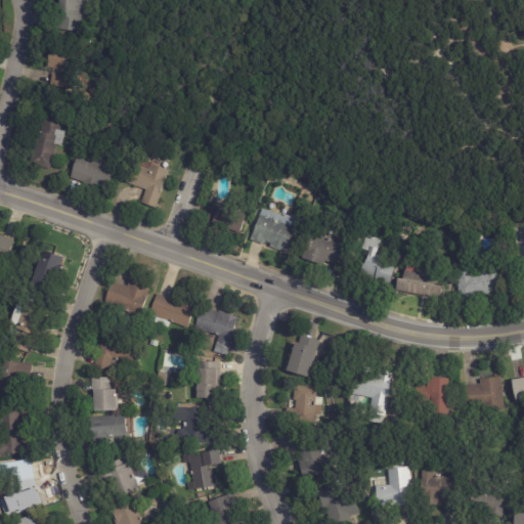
[(84,0),(81,33),(53,30),(55,0),(84,0)]
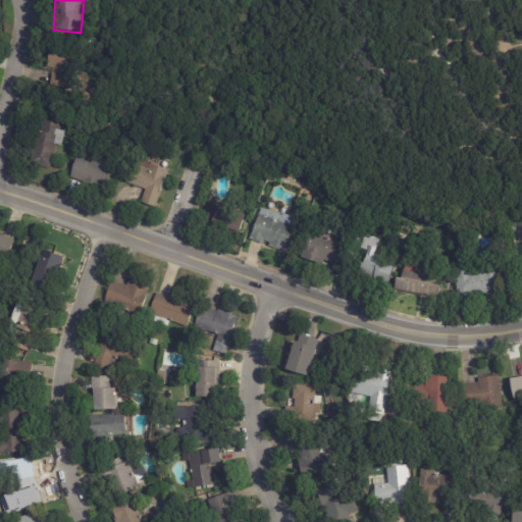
[(79,56),(75,80),(77,80),(76,91),(49,88),(51,68),(46,67),(48,48),(80,52),(79,56)]
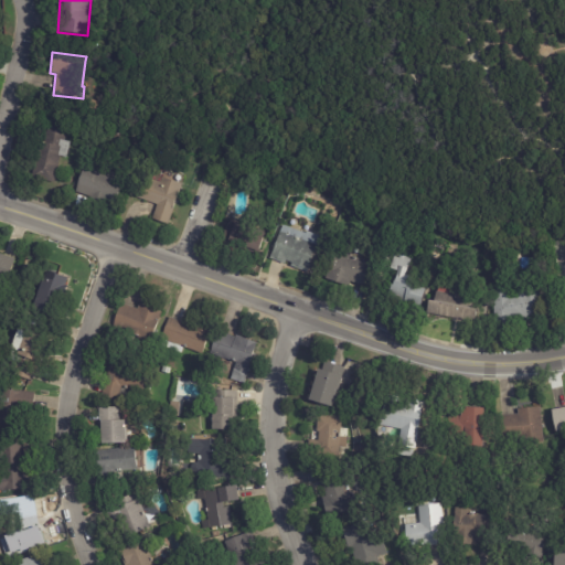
[(91,99),(98,103),(94,110),(86,107),(91,99)]
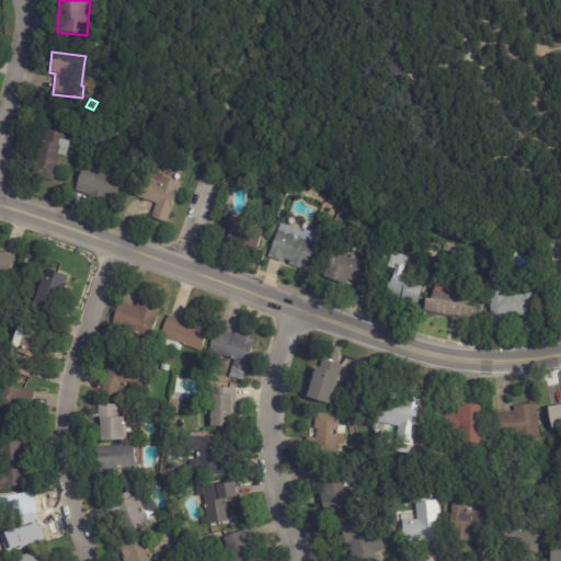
[(55,183),(32,178),(41,141),(44,141),(49,119),(69,125),(66,141),(70,142),(67,158),(61,157),(55,183)]
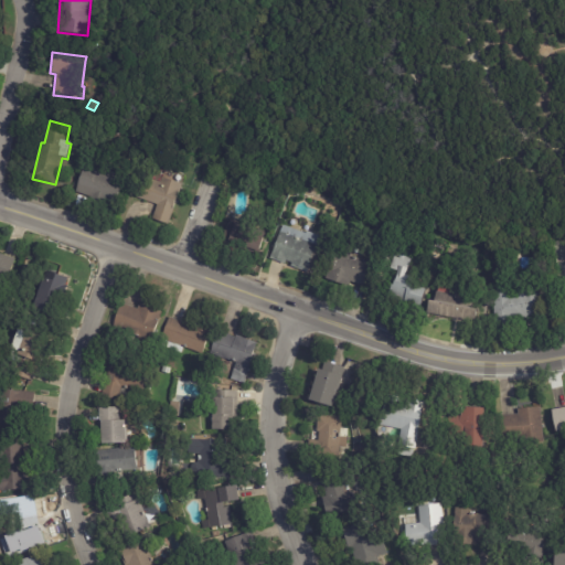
[(97,169),(124,178),(114,206),(76,193),(86,166),(97,169)]
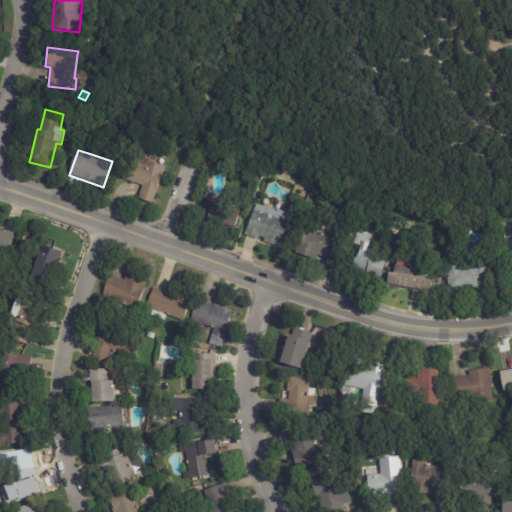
[(137,163),(145,166),(146,162),(164,168),(152,205),(138,200),(143,186),(123,179),(130,161),(137,163)]
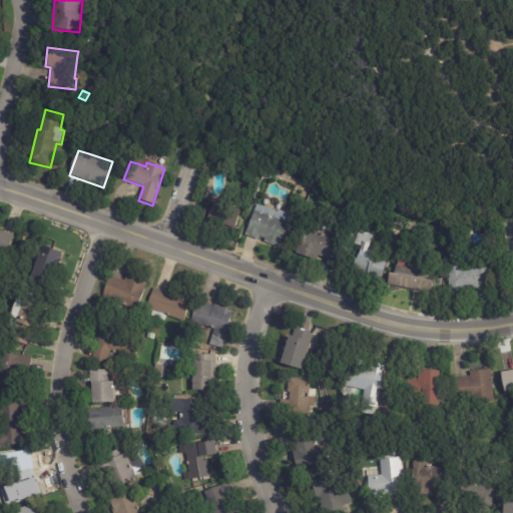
[(212,223),(201,219),(207,203),(212,205),(213,203),(239,213),(232,231),(212,223)]
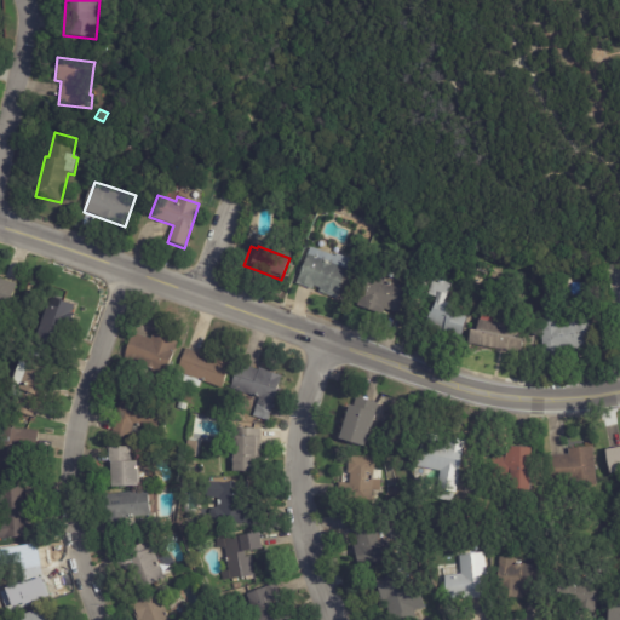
[(314,251),(334,258),(334,254),(349,260),(336,298),(296,285),(309,248),(314,251)]
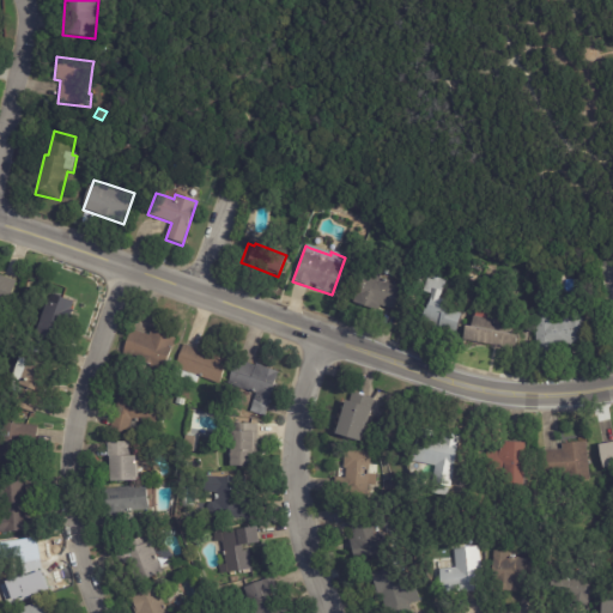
[(349,263),(346,262),(351,249),(359,252),(354,265),(349,263)]
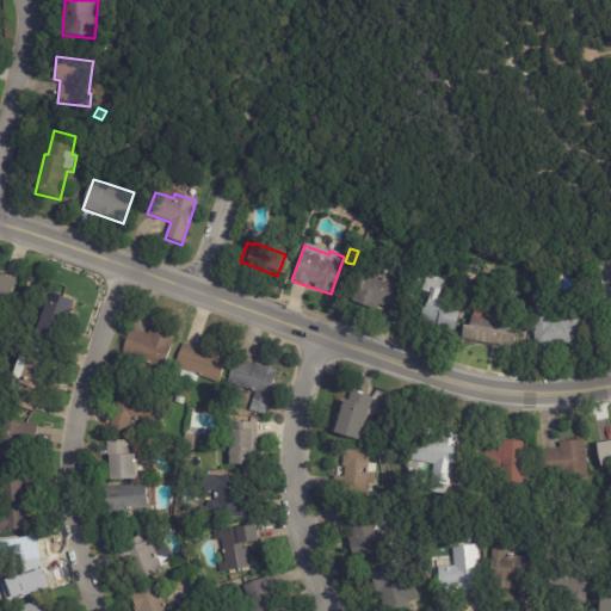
[(0,273),(16,279),(6,309),(0,307),(0,273)]
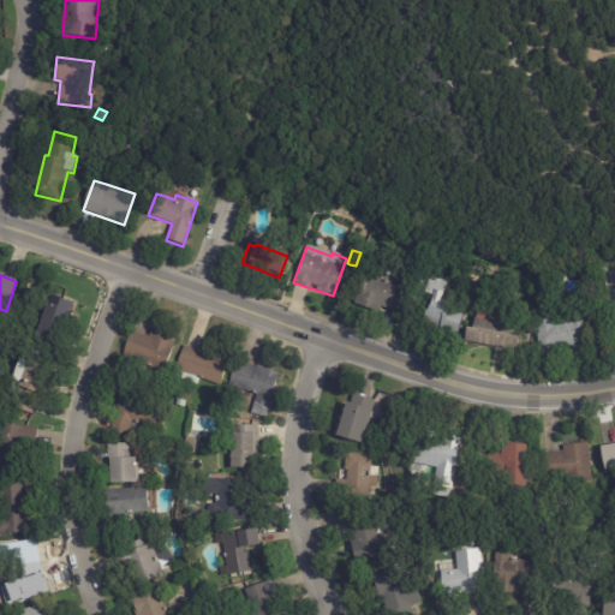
[(377,280),(406,288),(398,314),(380,308),(378,312),(353,305),(362,275),(377,280)]
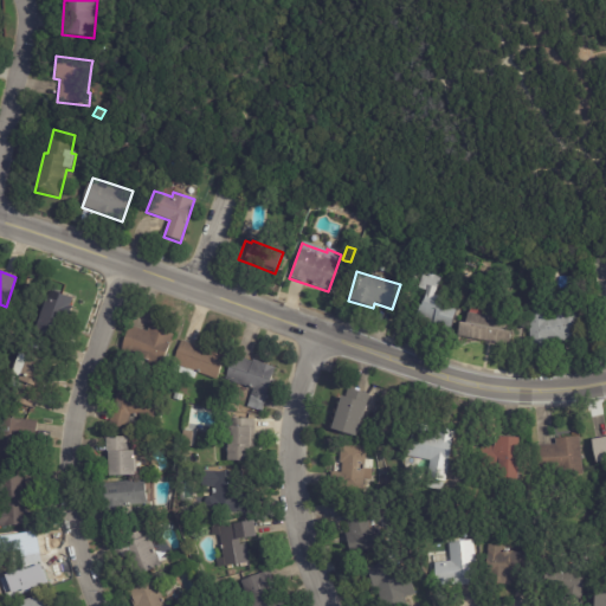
[(449,331),(413,322),(421,292),(416,290),(420,274),(439,279),(433,297),(442,300),(439,308),(455,313),(449,331)]
